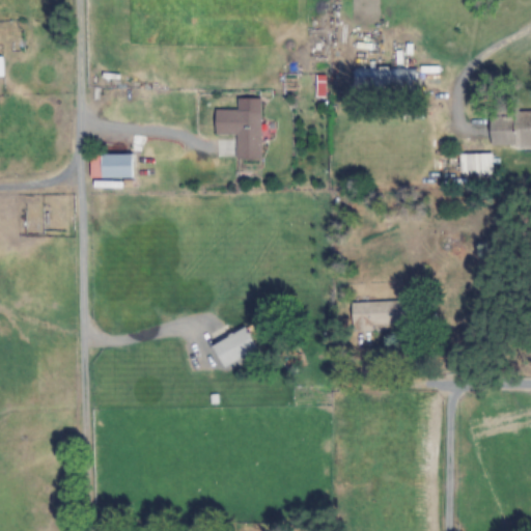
[(355,67),(355,101),(417,101),(416,67),(355,67)]
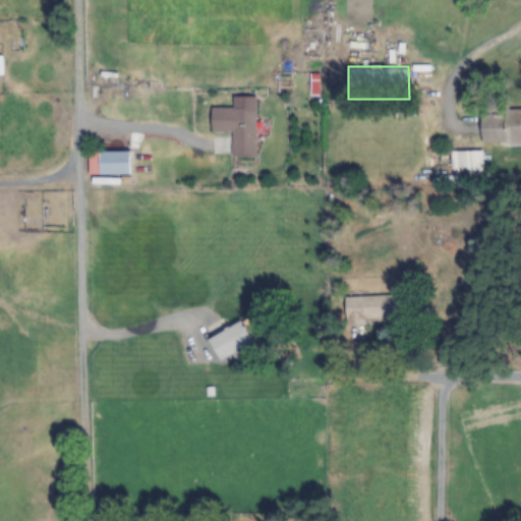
[(255,156),(255,108),(211,108),(211,133),(231,133),(231,156),(255,156)]
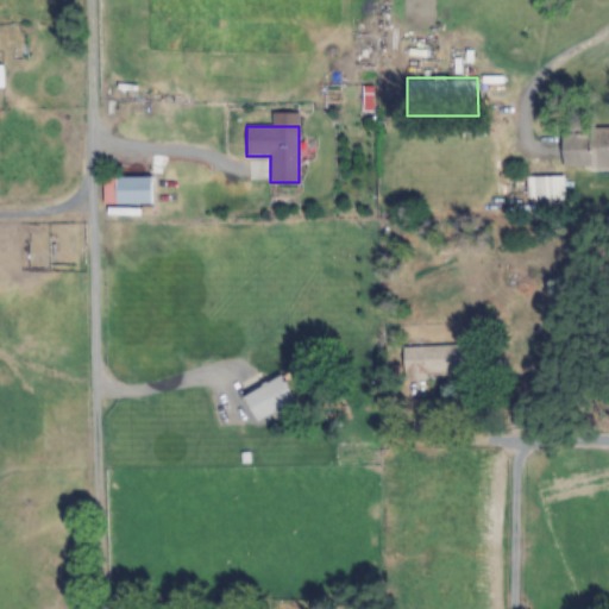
[(608,129),(562,130),(562,168),(608,167),(608,129)]
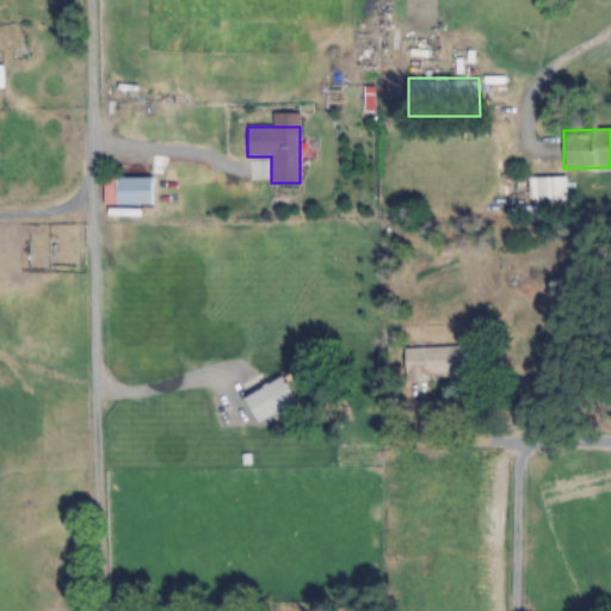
[(152,204),(152,177),(104,177),(104,204),(152,204)]
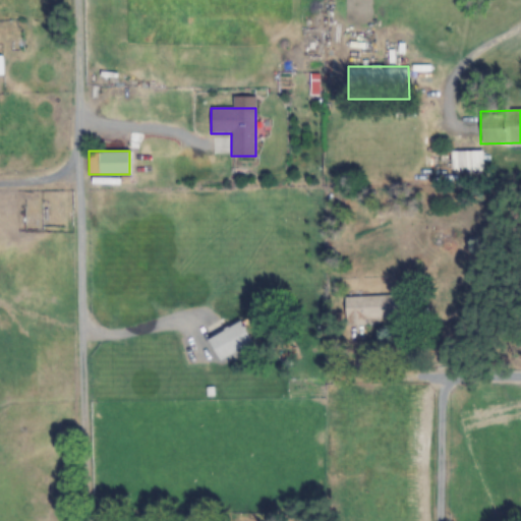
[(479,151),(452,151),(452,169),(479,169),(479,151)]
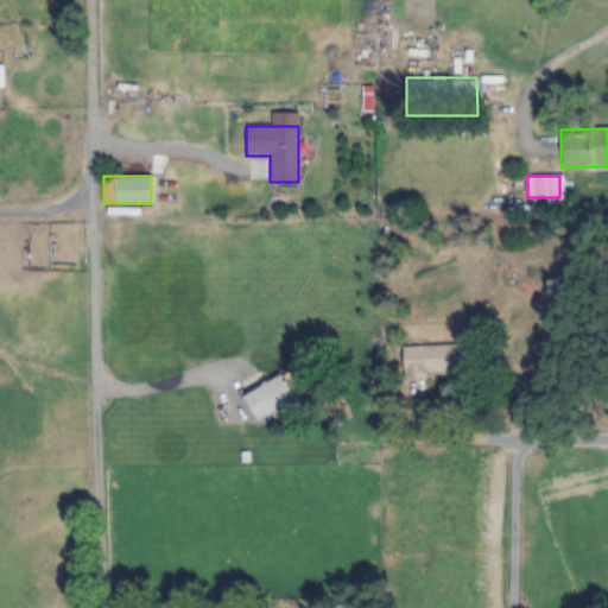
[(403,347),(403,378),(458,378),(458,347),(403,347)]
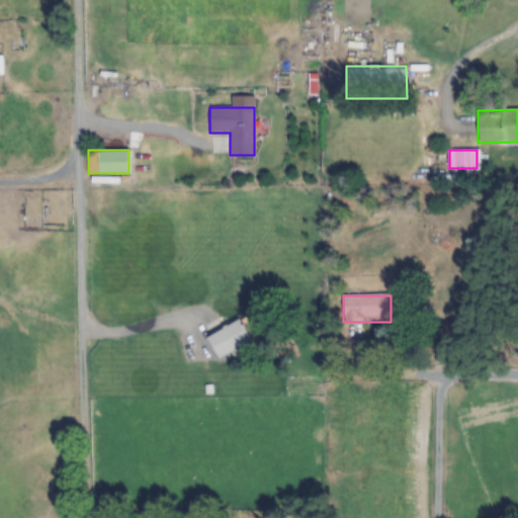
[(253,343),(244,320),(207,334),(217,357),(253,343)]
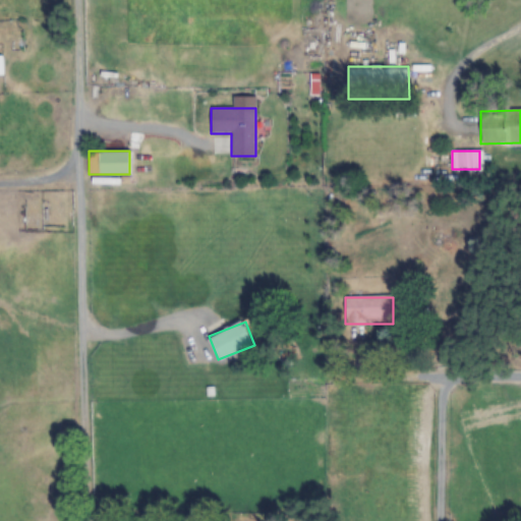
All buildings are outlined.
